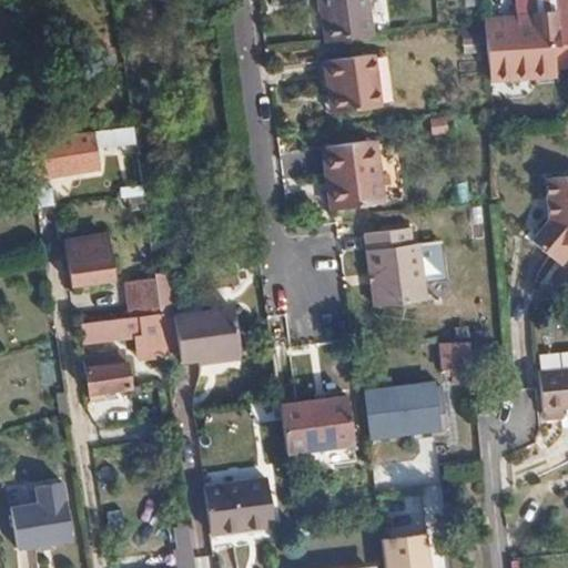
[(322,0),(328,43),(375,38),(369,0),(322,0)]
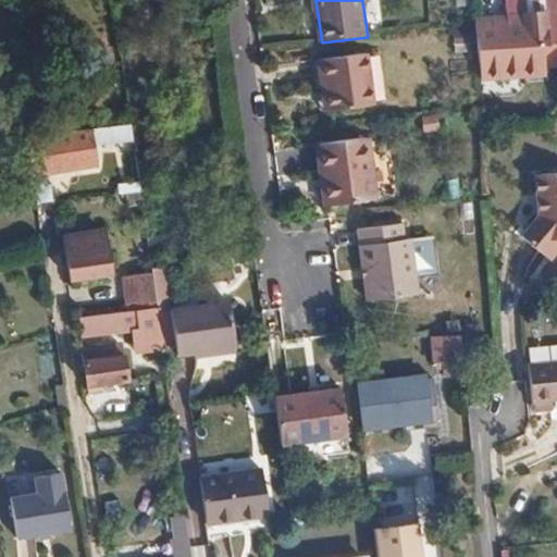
[(556,41),(556,26),(517,29),(518,23),(473,26),(475,50),(556,41)]
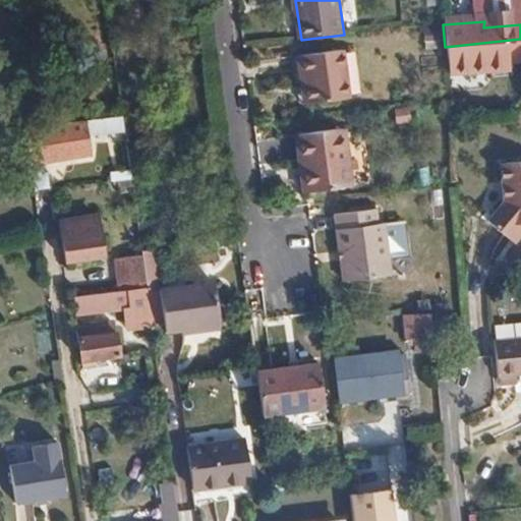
[(306,79),(309,103),(349,100),(344,53),(297,58),(300,79),(306,79)]
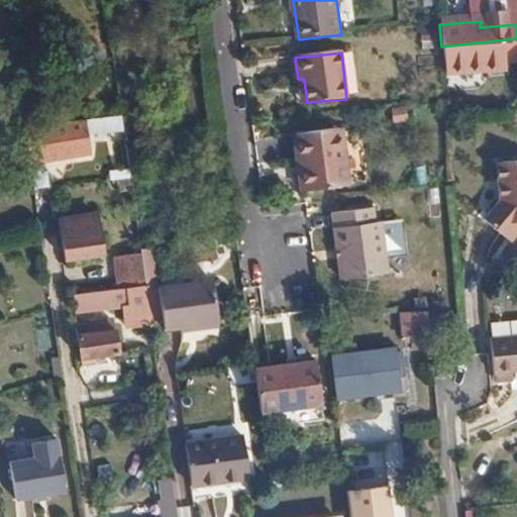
[(301,103),(307,102),(304,79),(298,79),(301,103)]
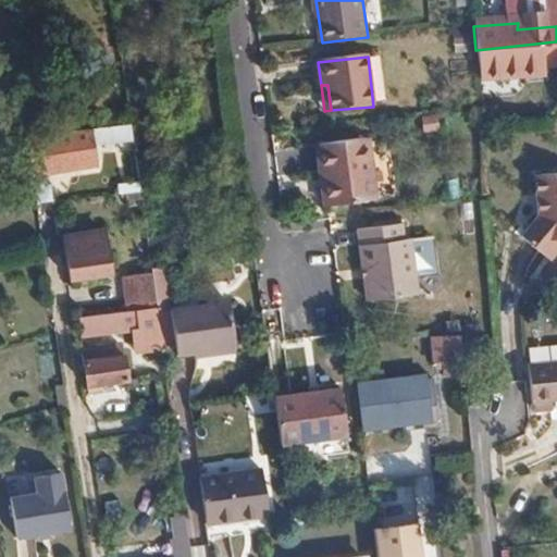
[(127,124),(90,128),(90,143),(130,138),(127,124)]
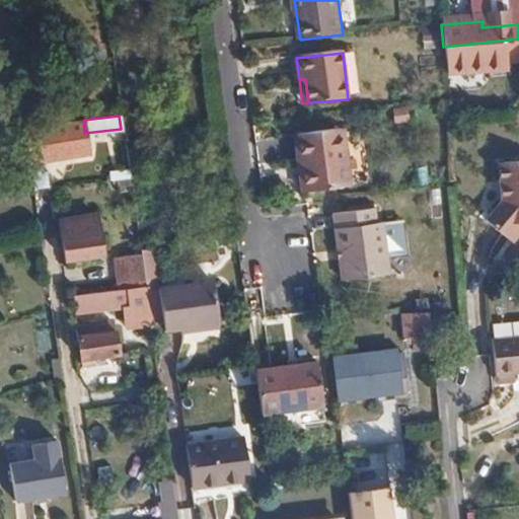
[(76,130),(26,135),(30,161),(74,156),(73,151),(78,149),(76,130)]
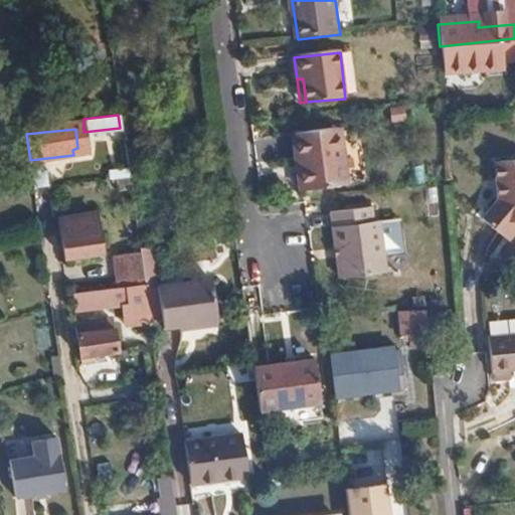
[(304,160),(307,193),(346,188),(339,129),(295,134),(298,160),(304,160)]
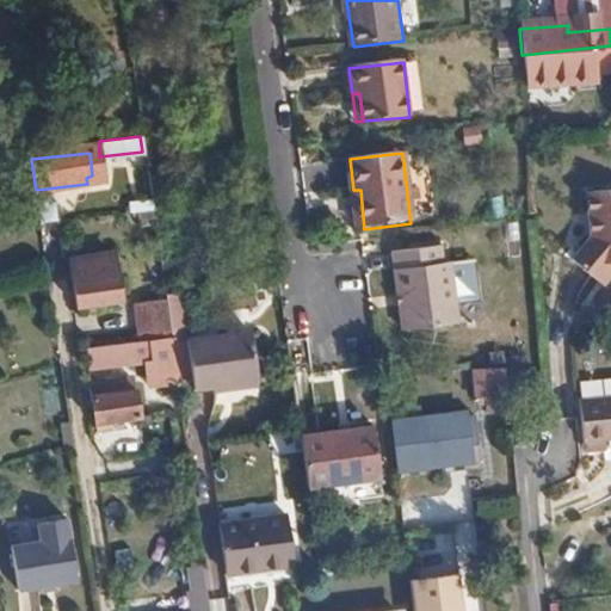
[(357,229),(364,229),(360,190),(353,190),(357,229)]
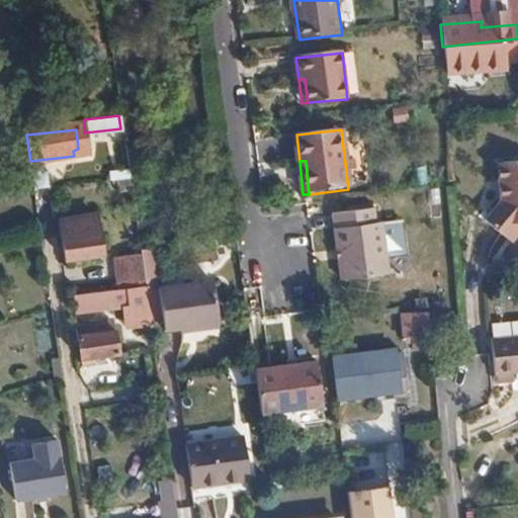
[(517,162),(498,164),(501,200),(485,221),(513,244),(517,238),(517,162)]
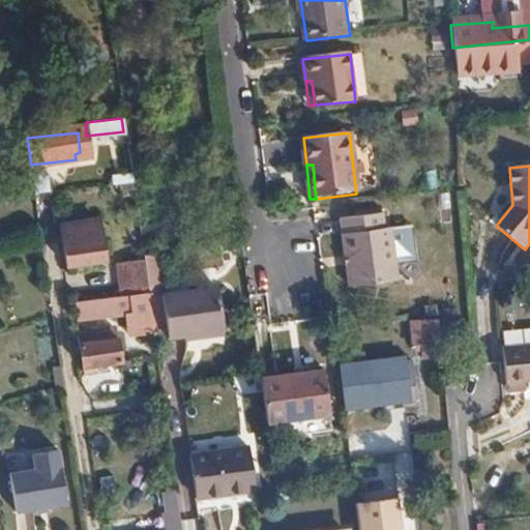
[(31,194),(47,192),(43,173),(29,175),(31,194)]
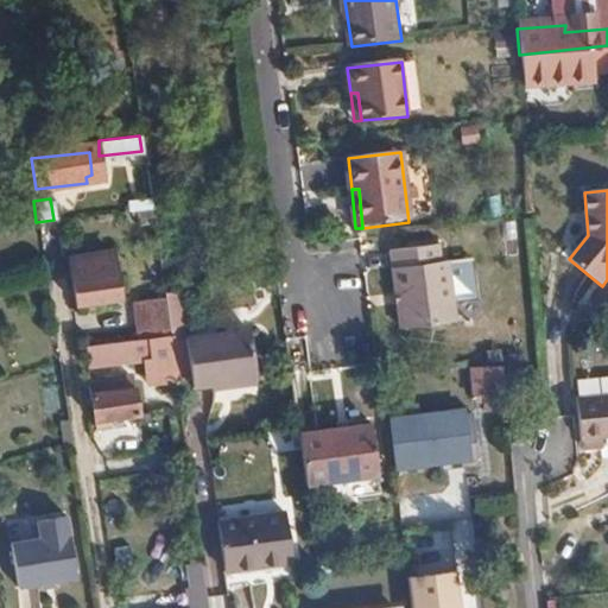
[(438,268),(436,248),(391,253),(399,333),(453,328),(445,267),(438,268)]
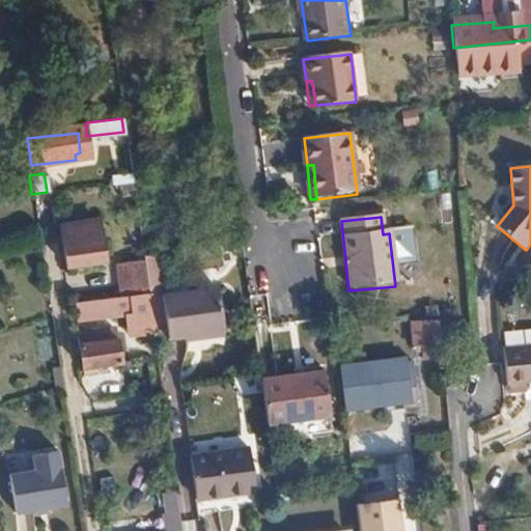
[(93,230),(92,225),(62,229),(67,263),(106,257),(101,230),(93,230)]
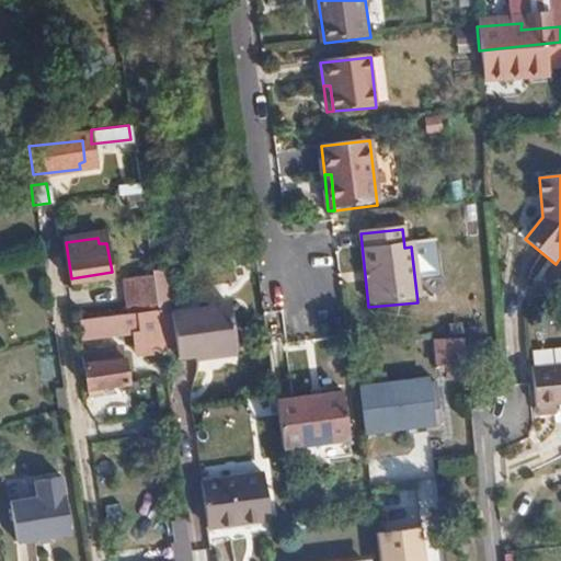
[(419,293),(441,292),(439,275),(418,277),(419,293)]
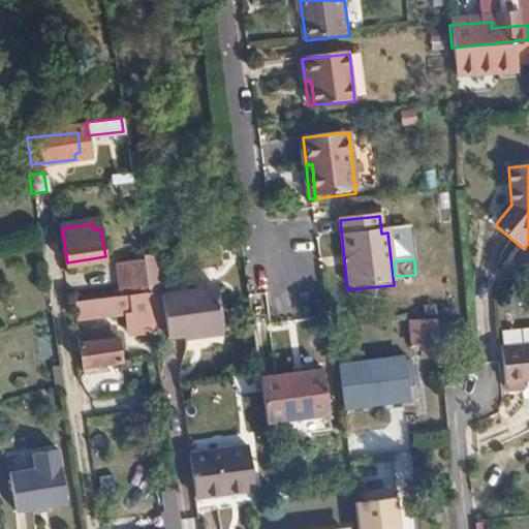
[(143,275),(141,260),(117,265),(118,277),(143,275)]
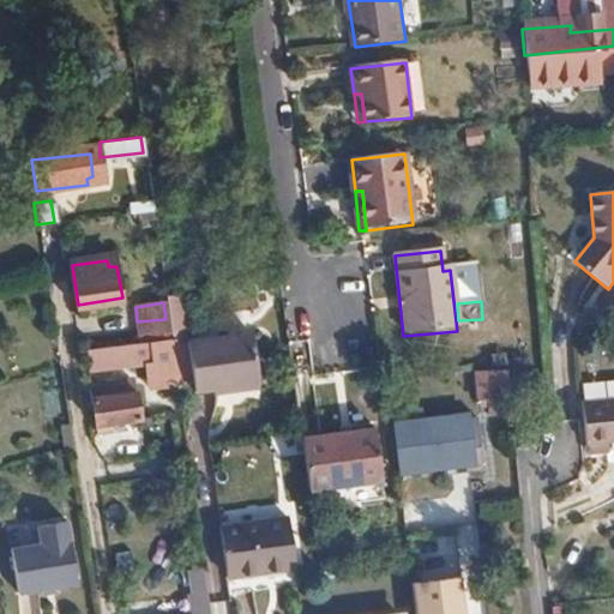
[(248,335),(182,342),(190,392),(254,384),(248,335)]
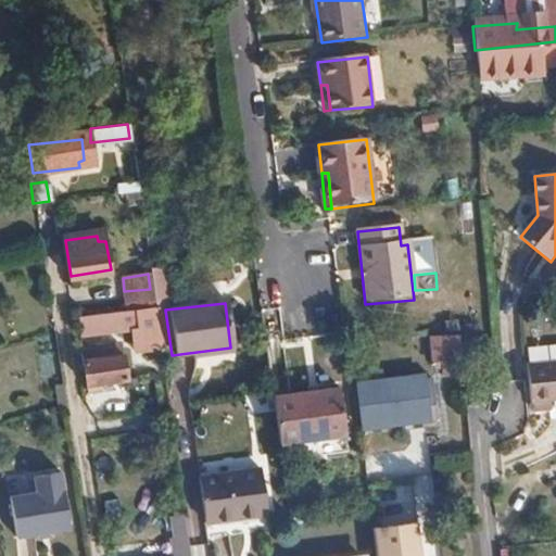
[(79,329),(154,323),(152,306),(77,314),(79,329)]
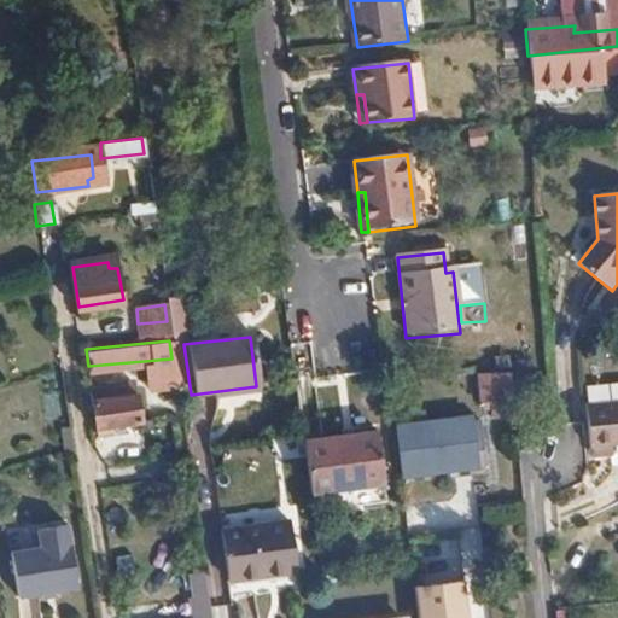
[(513,414),(509,374),(479,377),(481,401),(493,401),(494,417),(513,414)]
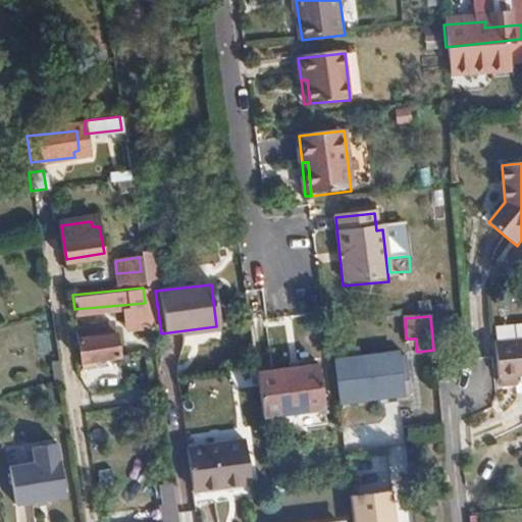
[(106,326),(105,321),(76,326),(82,359),(120,355),(116,325),(106,326)]
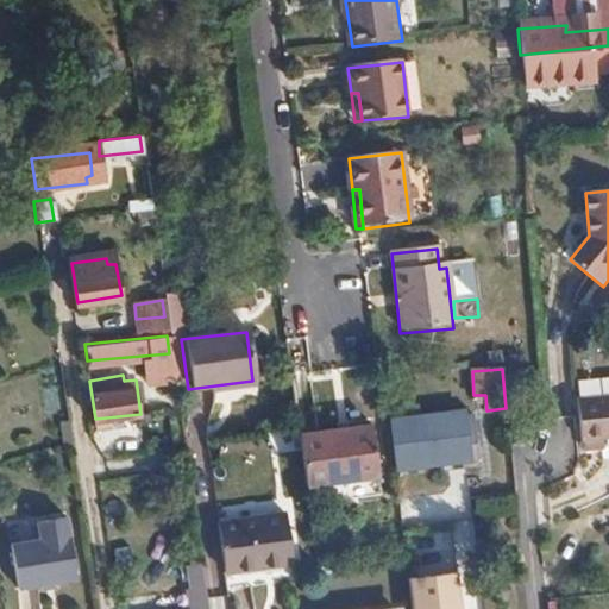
[(608,394),(573,395),(573,447),(608,446),(608,394)]
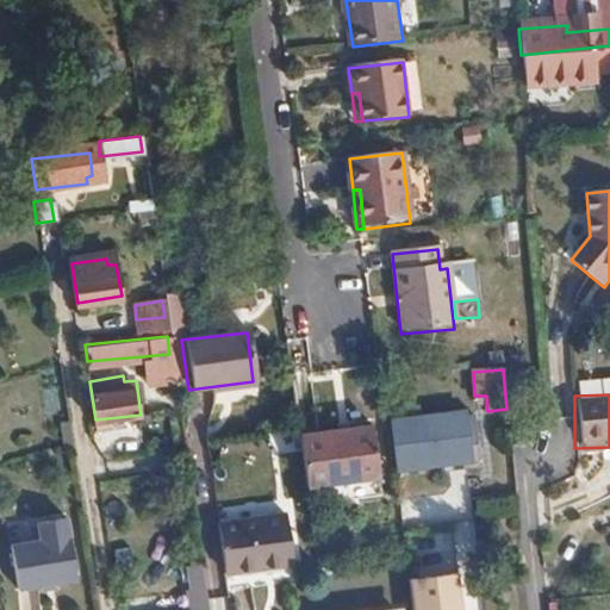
[(478,441),(473,412),(414,421),(418,465),(471,456),(468,442),(478,441)]
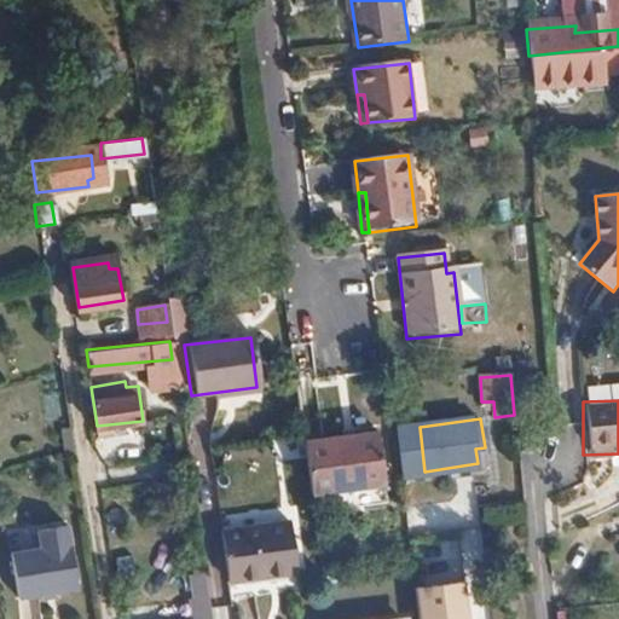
[(304,439),(311,495),(383,485),(377,432),(304,439)]
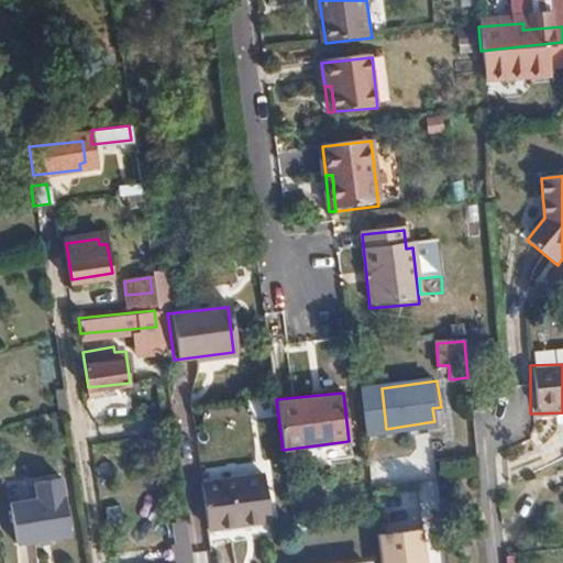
[(419,456),(367,462),(371,484),(421,477),(419,456)]
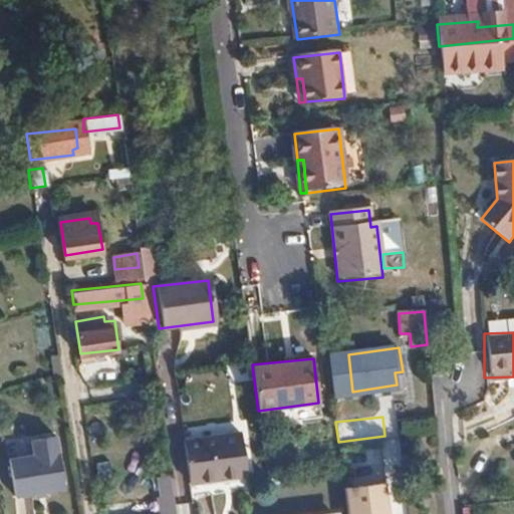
[(182,441),(188,482),(193,482),(211,480),(212,495),(236,492),(235,485),(248,483),(240,432),(182,441)]
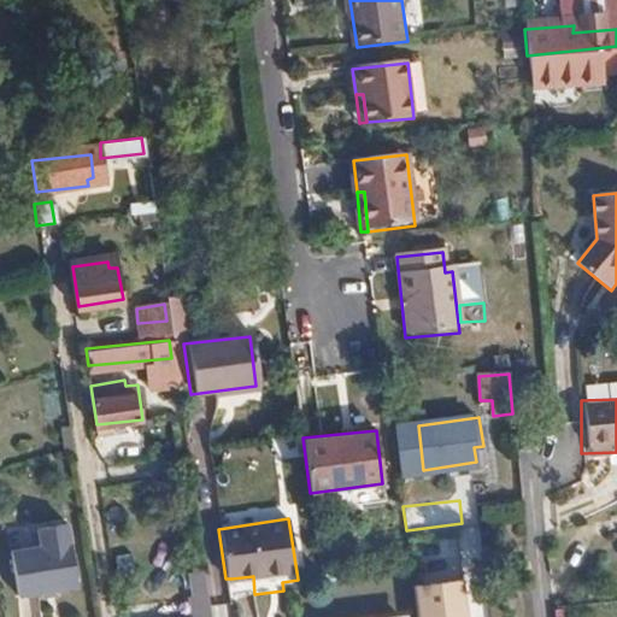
[(81,587),(70,526),(40,532),(42,548),(13,554),(22,598),(81,587)]
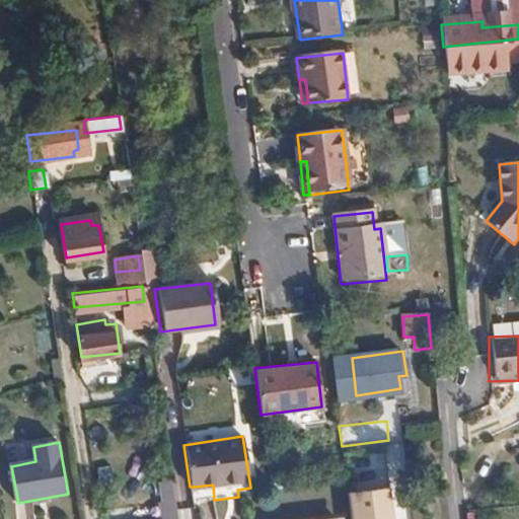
[(175,518),(174,511),(169,478),(162,479),(165,500),(162,502),(164,518),(175,518)]
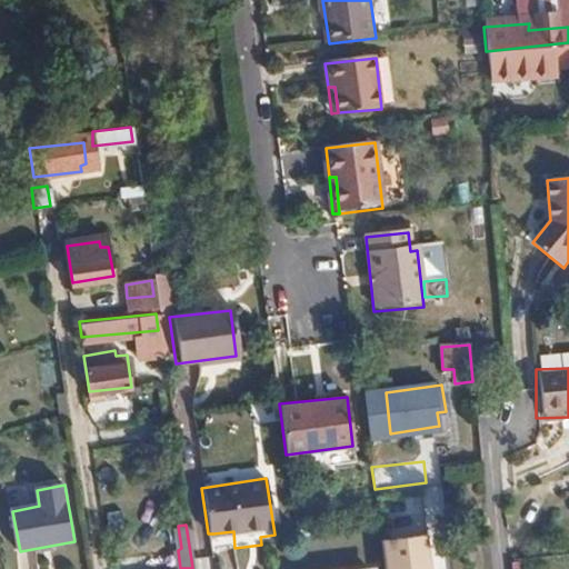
[(233,531),(213,533),(217,550),(235,548),(233,531)]
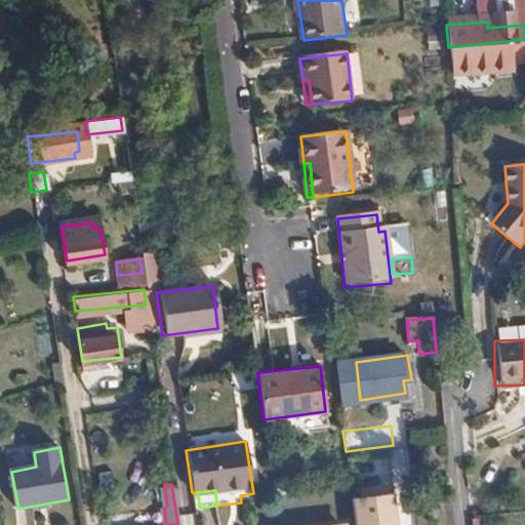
[(398,524),(395,494),(354,499),(357,524),(398,524)]
